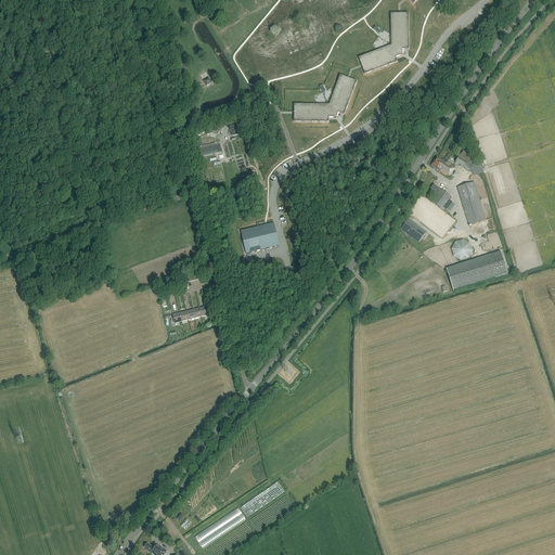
[(391,46),(359,57),(364,74),(398,62),(396,57),(402,54),(402,49),(409,49),(409,13),(390,13),(391,46)]
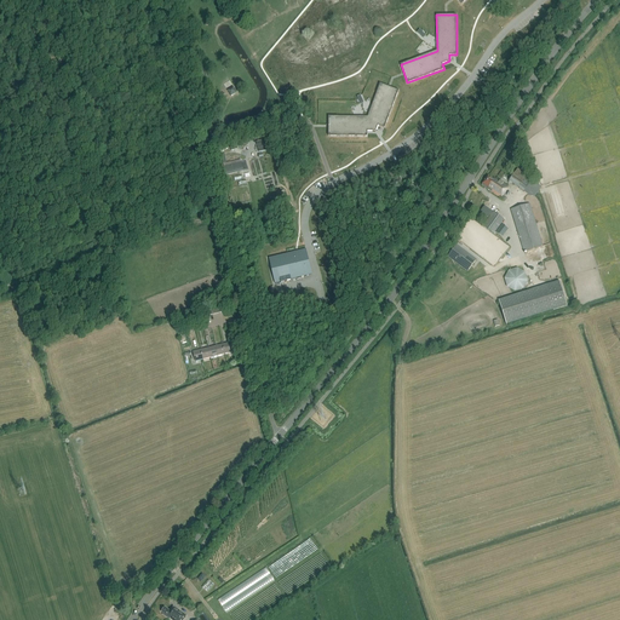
[(368,116),(328,116),(328,136),(367,137),(367,131),(375,131),(378,126),(385,128),(399,91),(380,84),(368,116)]
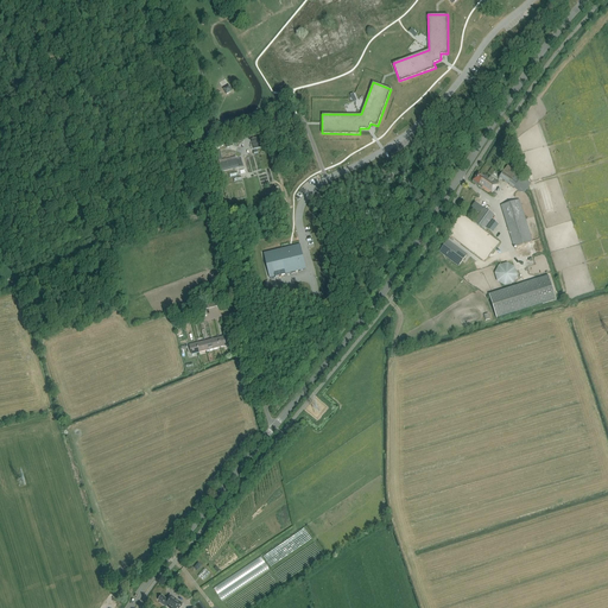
[(259,138),(251,139),(254,150),(261,147),(259,138)]
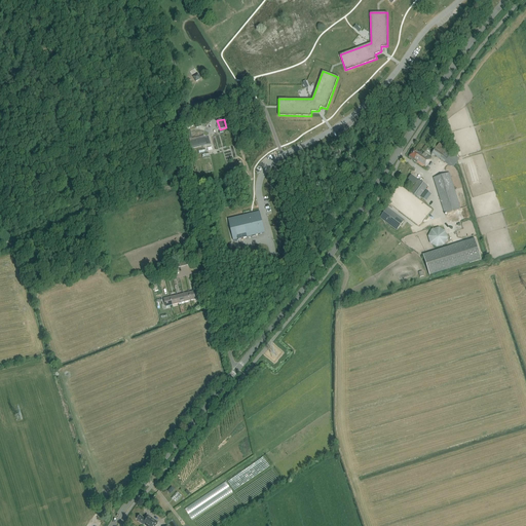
[(207,145),(204,138),(189,142),(191,149),(207,145)]
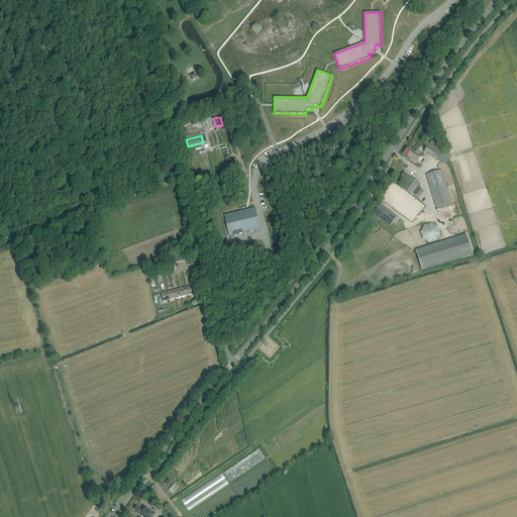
[(443,150),(431,141),(424,151),(436,161),(443,150)]
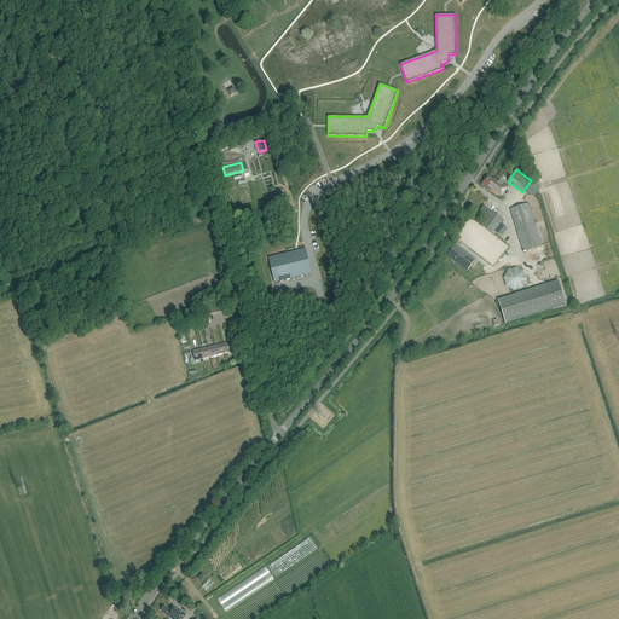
[(482,183),(481,185),(499,198),(505,191),(504,190),(508,186),(498,180),(497,180),(493,178),(493,179),(487,175),(482,183)]
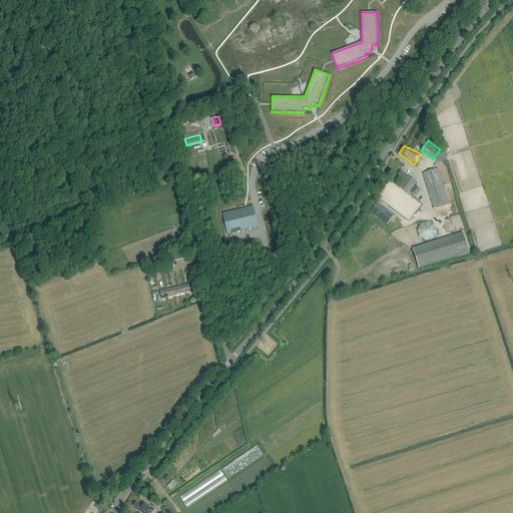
[(439,168),(423,173),(434,208),(449,203),(439,168)]
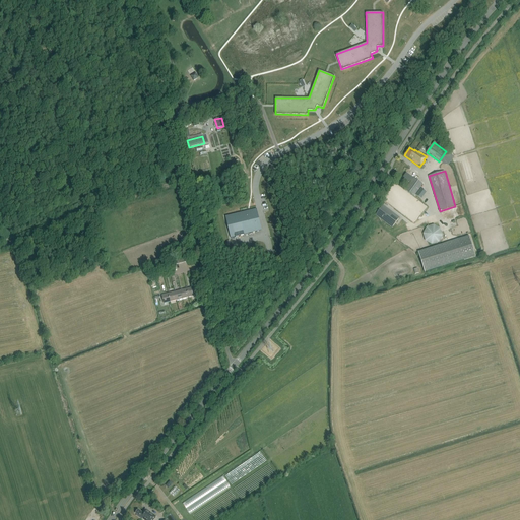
[(413,178),(406,173),(402,178),(409,183),(413,178)]
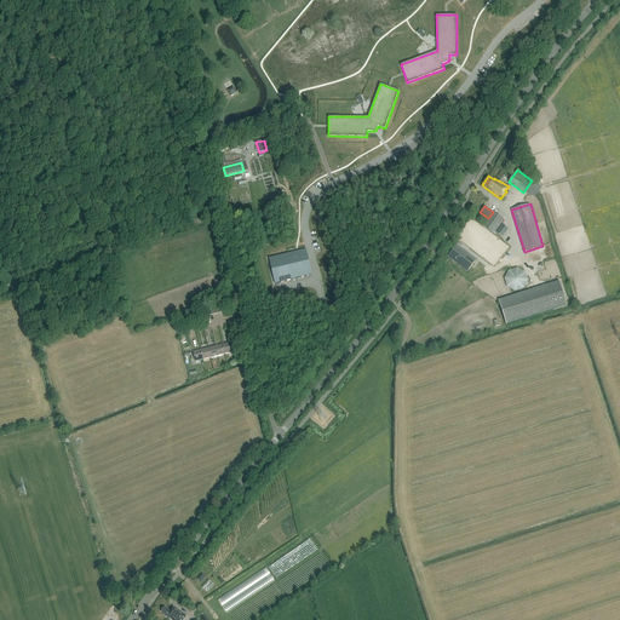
[(494,212),(483,227),(493,234),(504,219),(494,212)]
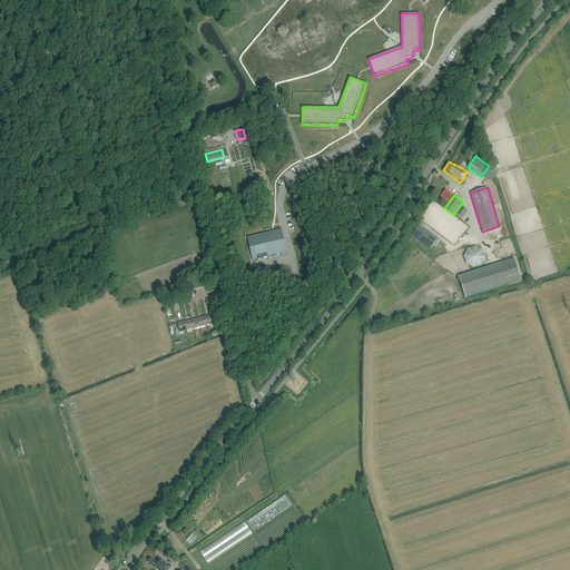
[(457,214),(462,218),(468,210),(462,206),(457,214)]
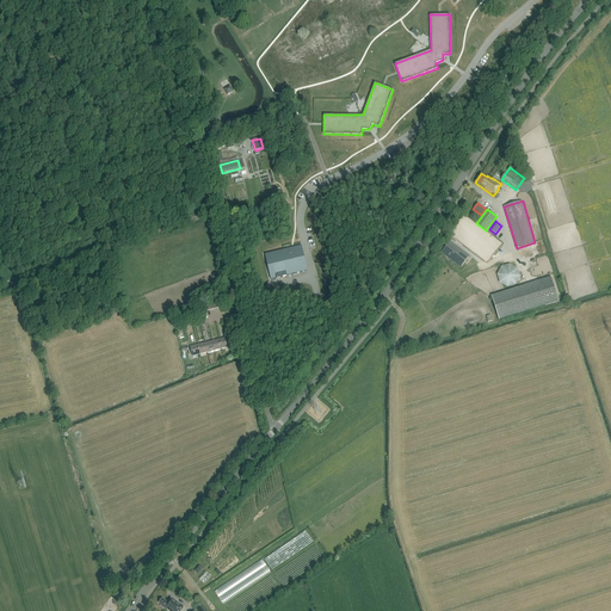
[(442,253),(461,267),(469,257),(450,242),(442,253)]
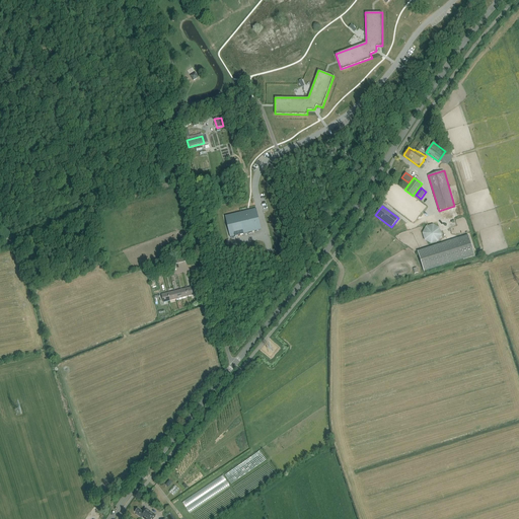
[(239,235),(243,234),(262,230),(256,209),(251,210),(247,211),(225,216),(230,237),(235,236),(239,235)]
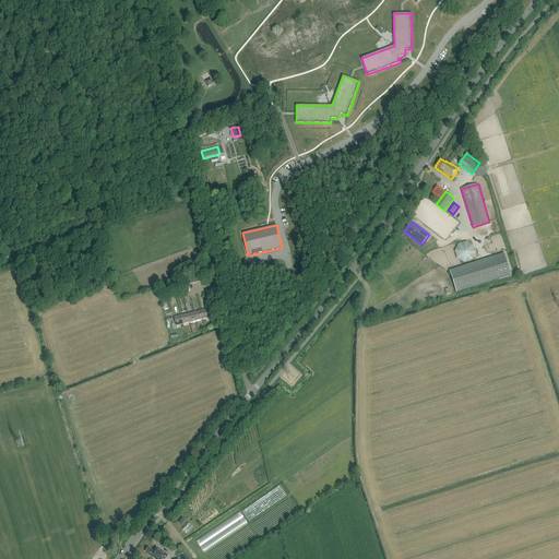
[(465,262),(467,261),(468,261),(471,260),(472,259),(473,258),(474,257),(474,254),(475,252),(475,251),(474,249),(473,247),(472,246),(471,245),(468,244),(467,244),(465,244),(463,244),(462,244),(460,245),(459,246),(458,248),(456,249),(456,250),(456,252),(456,254),(456,256),(458,258),(459,259),(460,260),(462,261),(463,261),(465,262)]
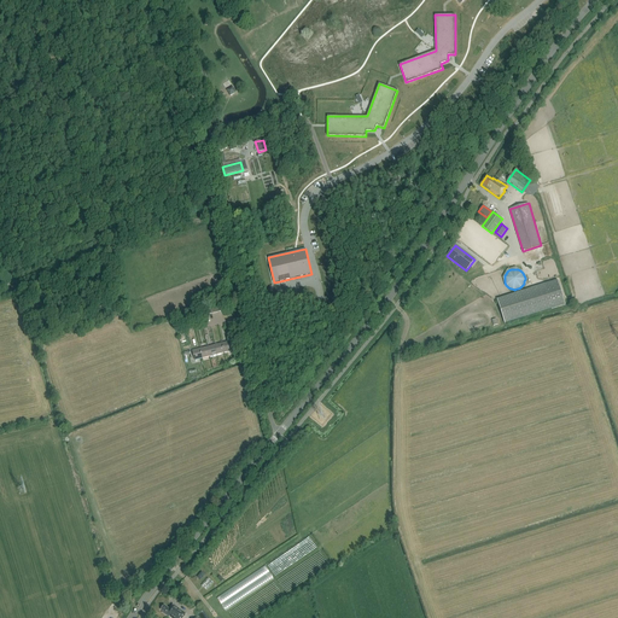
[(544,285),(497,299),(505,324),(552,309),(565,305),(558,280),(544,285)]
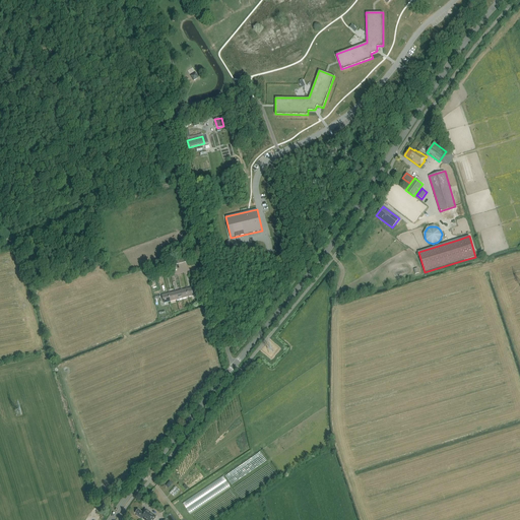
[(172,259),(173,265),(187,262),(185,256),(172,259)]
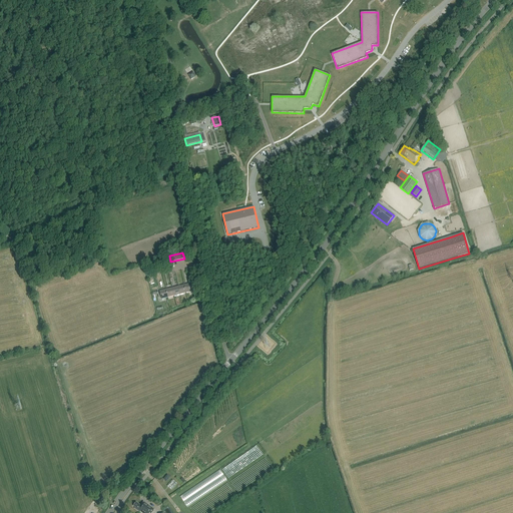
[(190,284),(184,285),(186,293),(192,292),(190,284)]
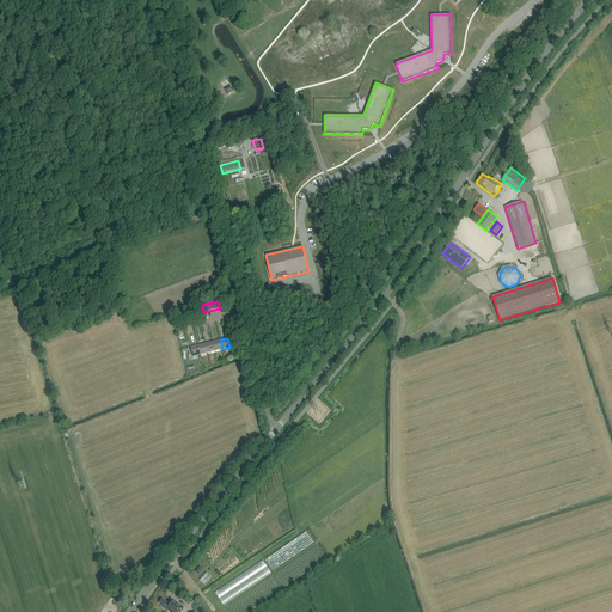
[(201,355),(199,346),(190,347),(193,356),(201,355)]
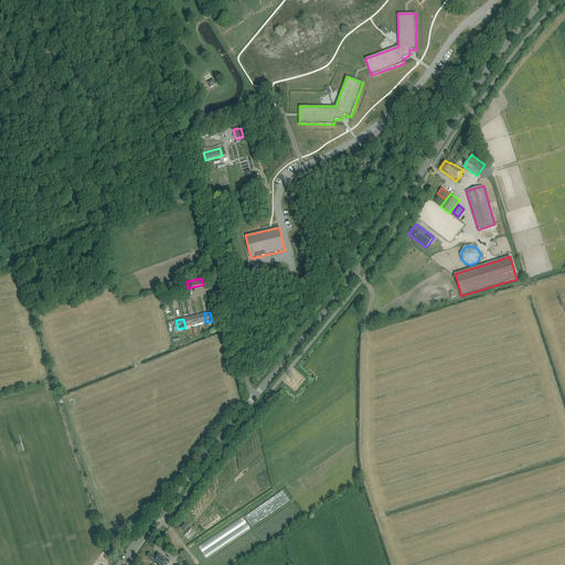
[(205,557),(252,531),(244,518),(199,544),(205,557)]
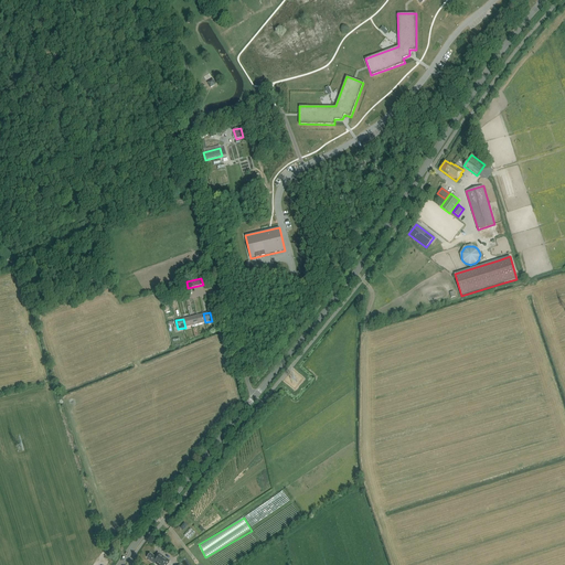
[(158,552),(155,556),(150,553),(147,557),(149,558),(148,560),(155,564),(157,564),(167,564),(170,561),(158,552)]
